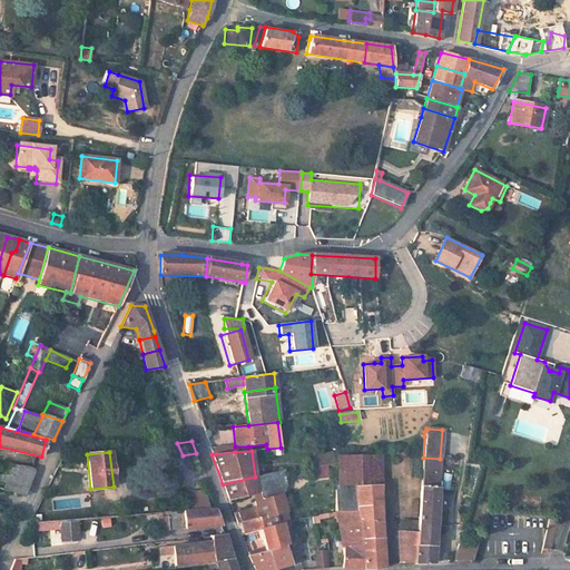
[(310,457),(312,469),(325,467),(334,464),(332,452),(310,457)]
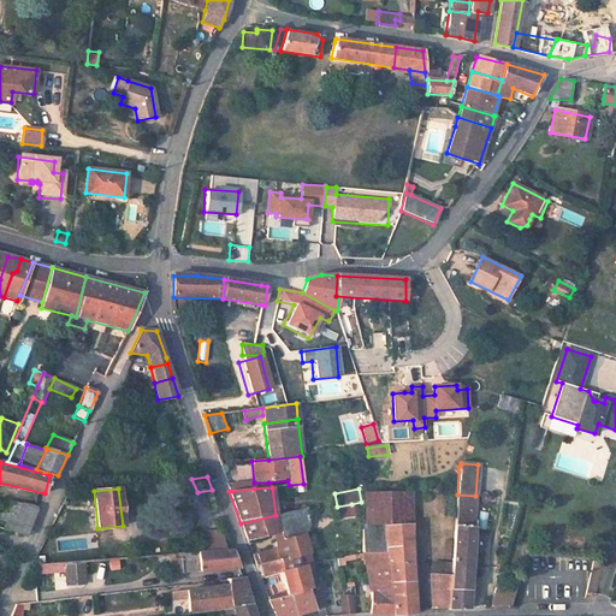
[(362,517),(362,526),(381,526),(410,526),(410,492),(363,493),(362,517)]
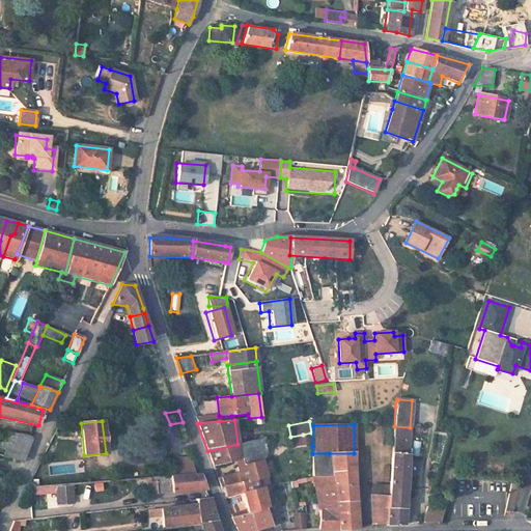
[(394,426),(393,441),(410,442),(410,427),(394,426)]
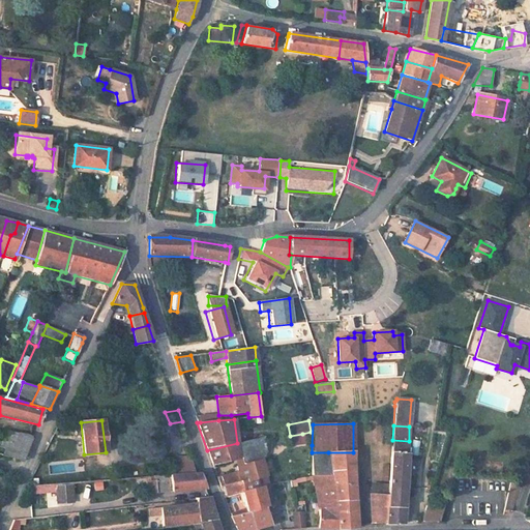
[(0,454),(22,462),(33,437),(5,433),(0,431),(0,454)]
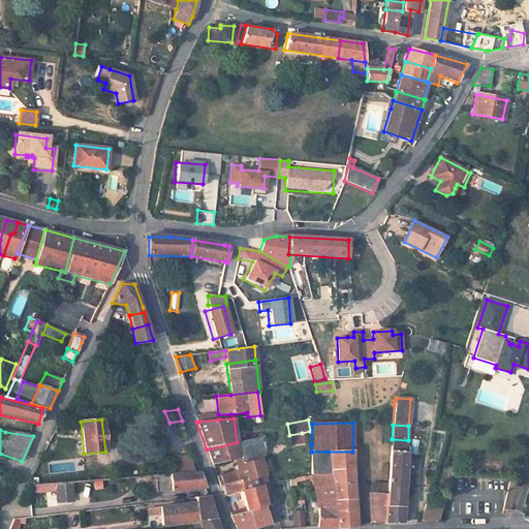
[(220,486),(224,496),(241,492),(268,485),(260,460),(265,452),(263,439),(262,436),(237,442),(207,449),(212,464),(234,458),(237,471),(228,473),(230,483),(220,486)]
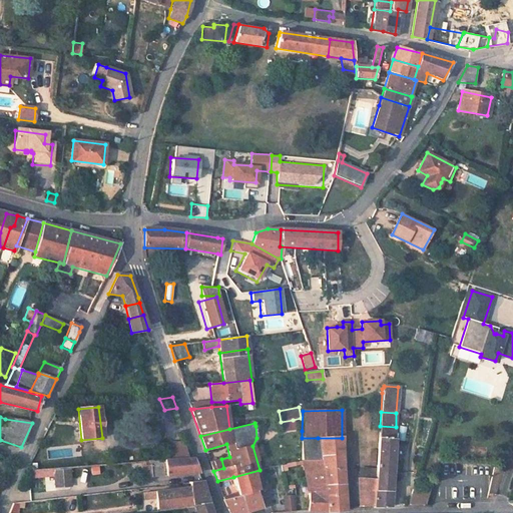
[(374,507),(374,508),(391,508),(392,492),(390,492),(396,427),(380,426),(376,480),(375,495),(374,507)]
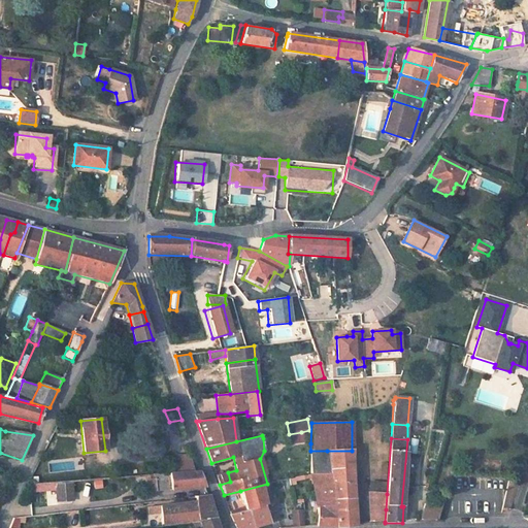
[(310,451),(310,473),(330,474),(329,467),(327,451),(310,451)]
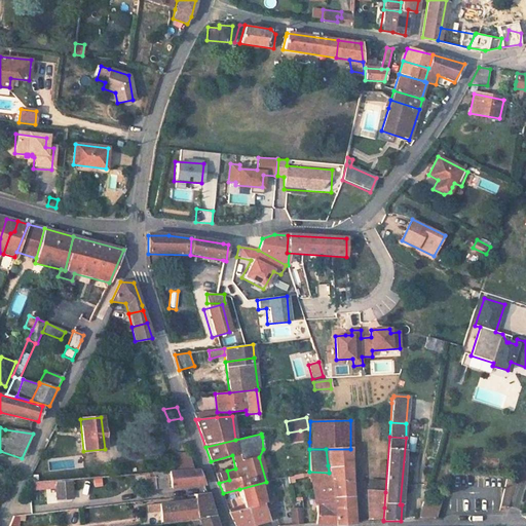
[(326,449),(328,465),(350,465),(350,449),(326,449)]
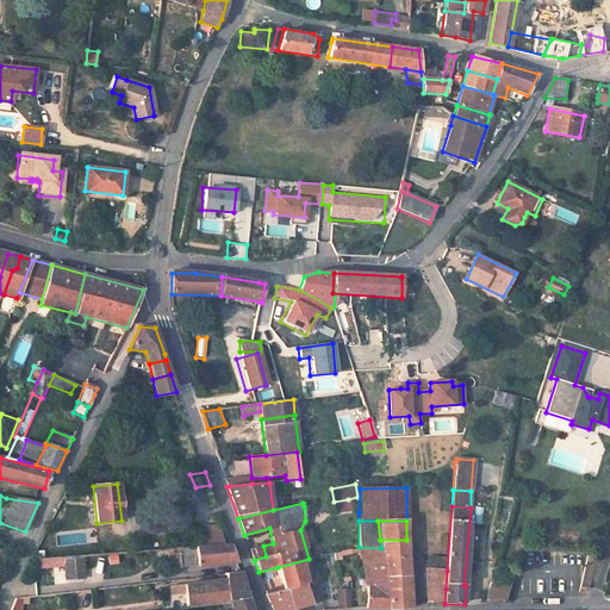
[(381,548),(386,579),(388,609),(405,609),(404,590),(409,590),(406,540),(380,540),(381,548)]
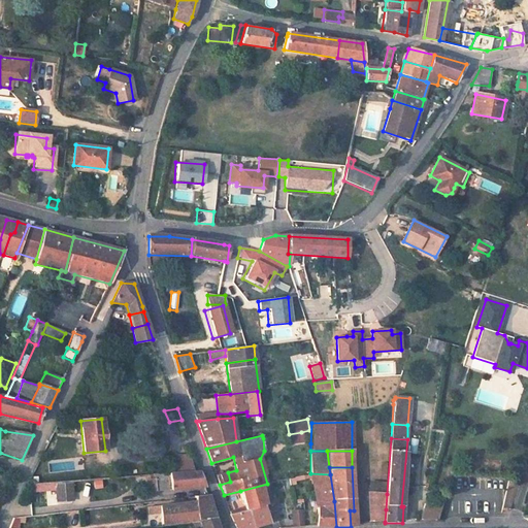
[(169,473),(171,490),(205,487),(199,471),(169,473)]
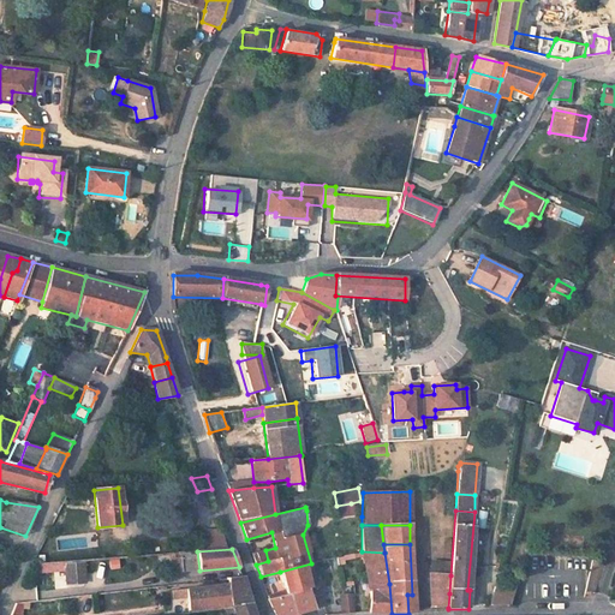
[(252,554),(256,565),(268,561),(266,550),(252,554)]
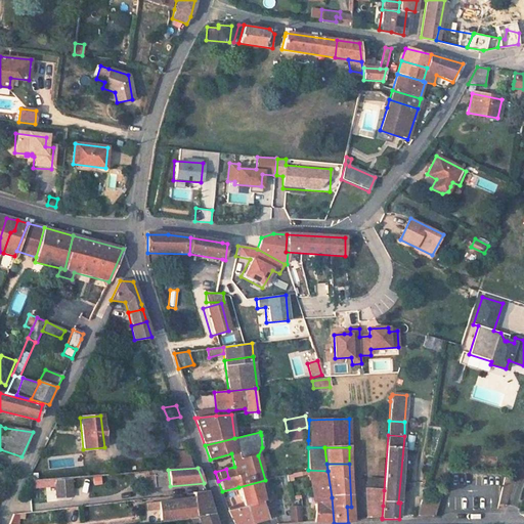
[(155,471),(157,487),(170,486),(168,470),(155,471)]
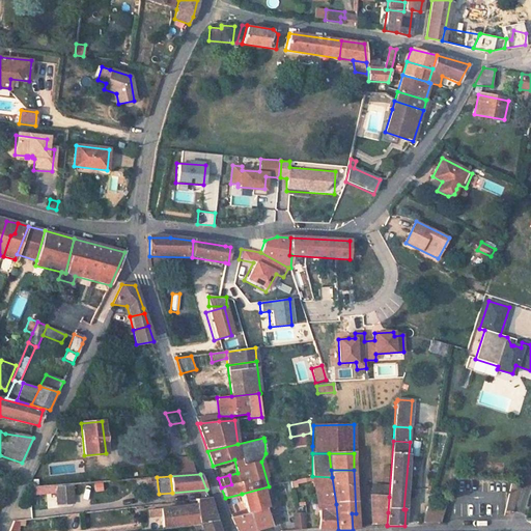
[(318,512),(318,529),(338,530),(336,504),(332,477),(312,476),(318,512)]
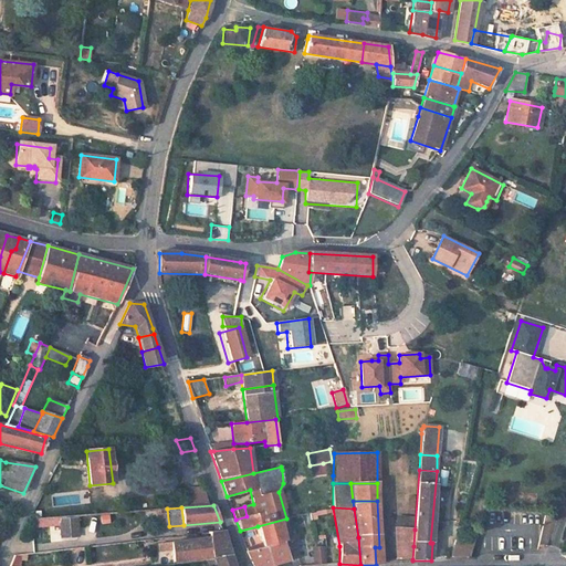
[(100,523),(108,524),(109,513),(101,512),(100,523)]
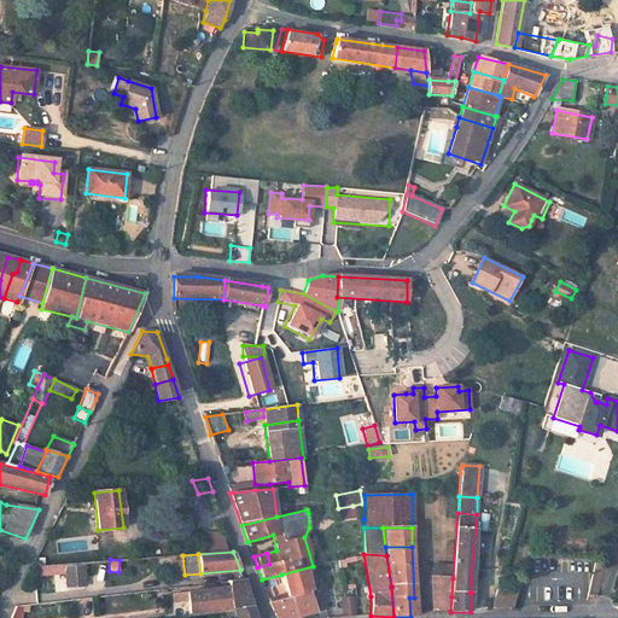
[(86,564),(64,564),(64,587),(86,587),(86,564)]
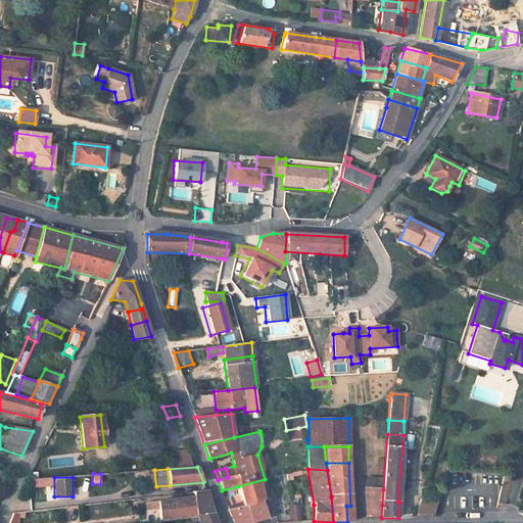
[(366,477),(365,487),(381,488),(382,478),(366,477)]
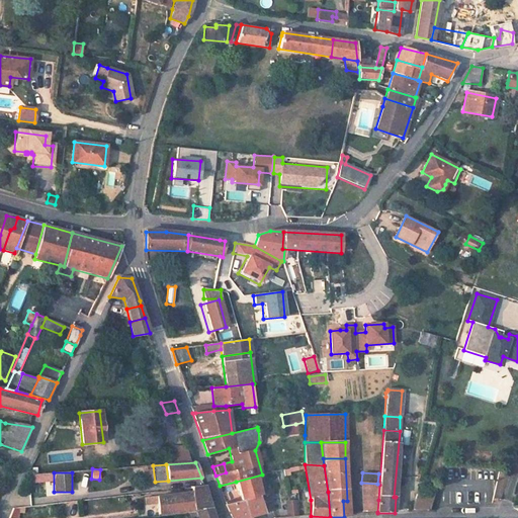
[(240,498),(241,501),(258,497),(257,494),(266,492),(262,475),(236,482),(240,498)]
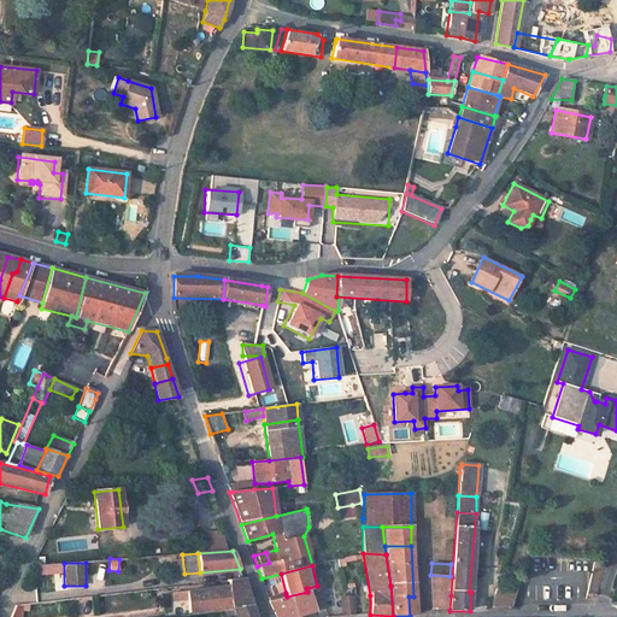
[(430,575),(432,595),(451,595),(452,577),(450,576),(430,575)]
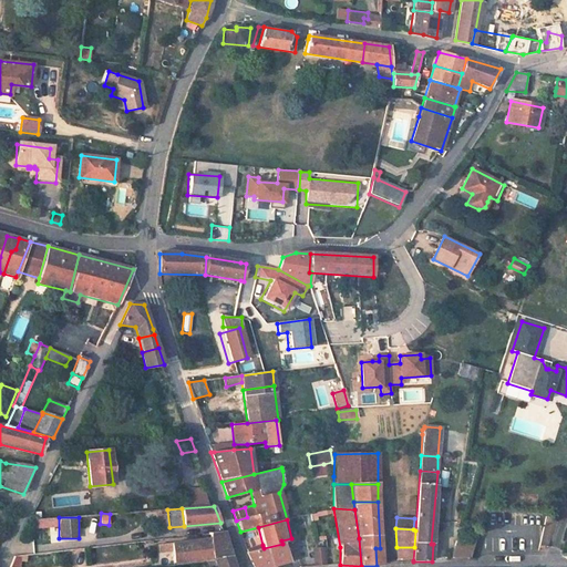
[(172,543),(174,563),(213,558),(212,560),(230,556),(224,534),(223,532),(209,533),(209,540),(195,542),(194,540),(172,543)]
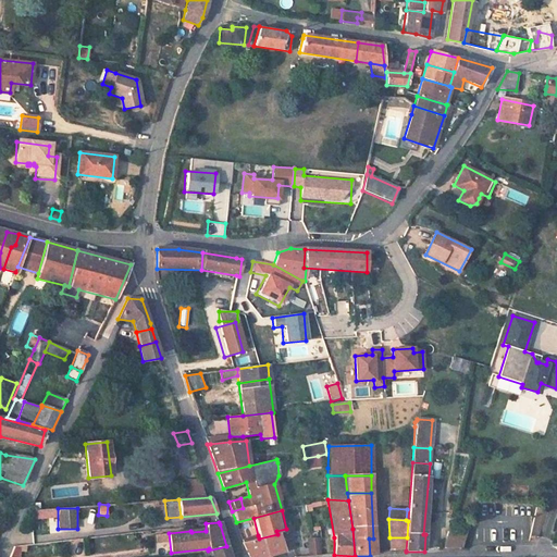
[(242,543),(248,556),(267,556),(281,553),(293,548),(289,533),(288,528),(286,529),(276,531),(277,534),(259,539),(243,543),(242,543)]
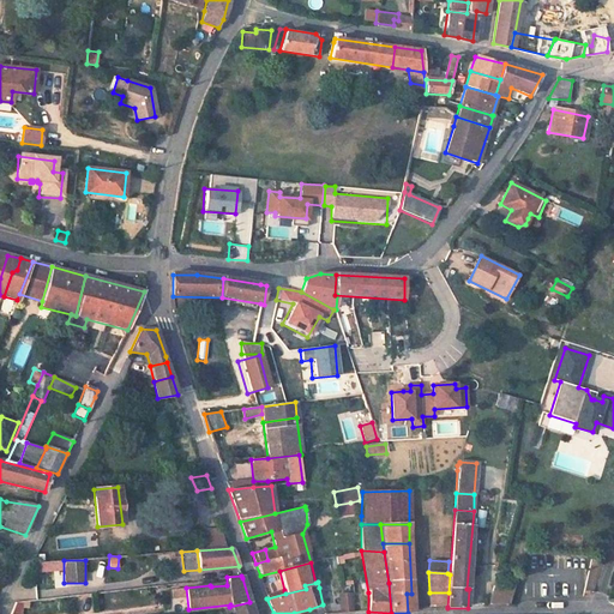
[(494,582),(488,605),(507,605),(512,585),(494,582)]
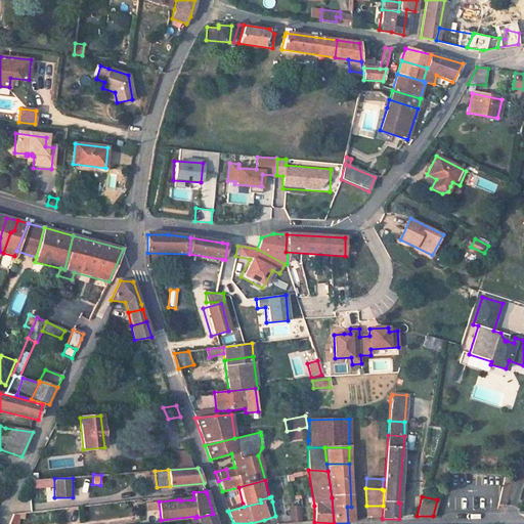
[(366,506),(367,518),(382,518),(383,506),(366,506)]
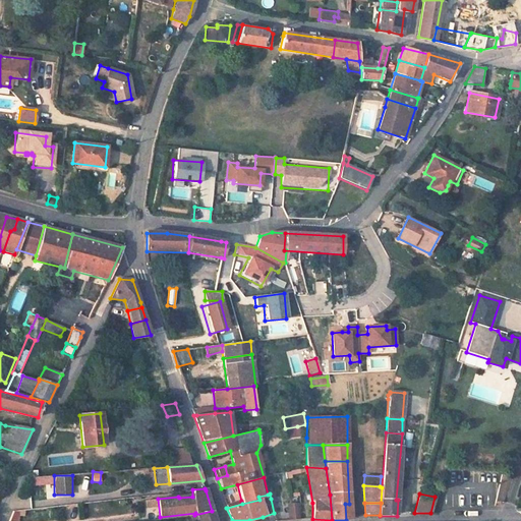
[(288,507),(289,520),(294,520),(300,520),(298,505),(288,507)]
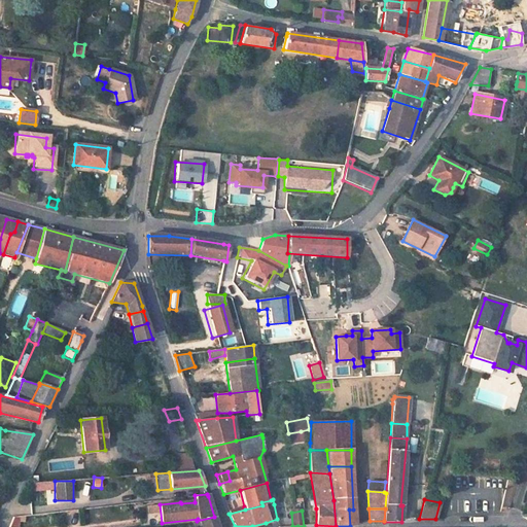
[(197,521),(199,526),(217,526),(214,517),(197,521)]
